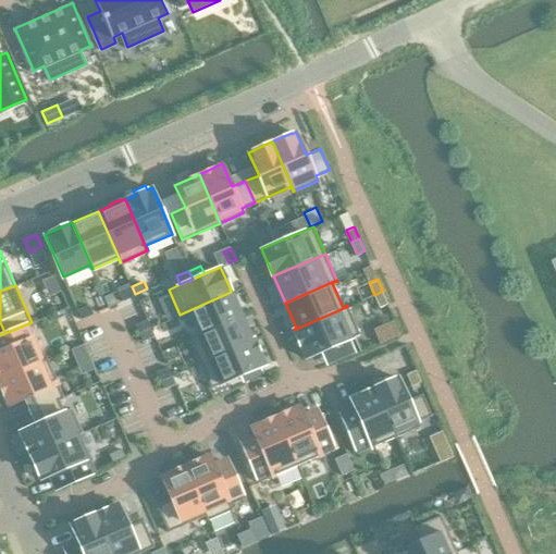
[(132,286),(120,292),(123,299),(135,294),(132,286)]
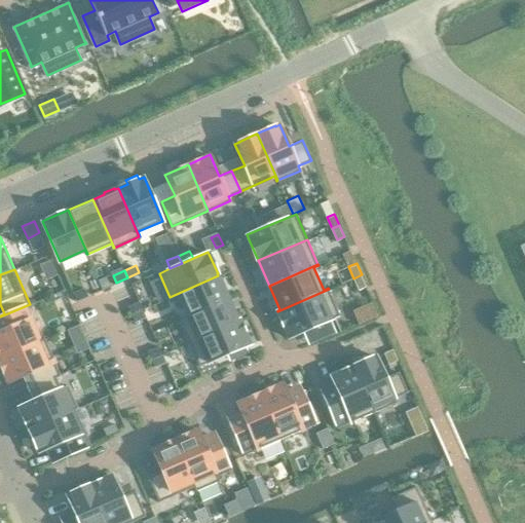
[(362,274),(353,278),(359,289),(366,286),(362,274)]
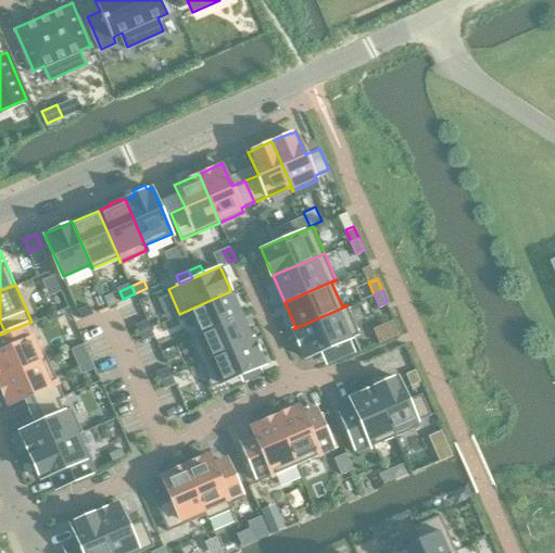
[(230,291),(179,314),(179,315),(189,311),(199,332),(189,337),(190,338),(241,315),(230,291)]
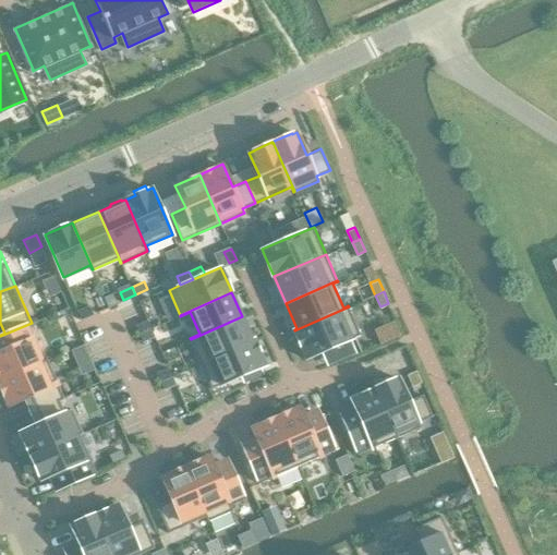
[(89,305),(77,311),(82,318),(94,313),(89,305)]
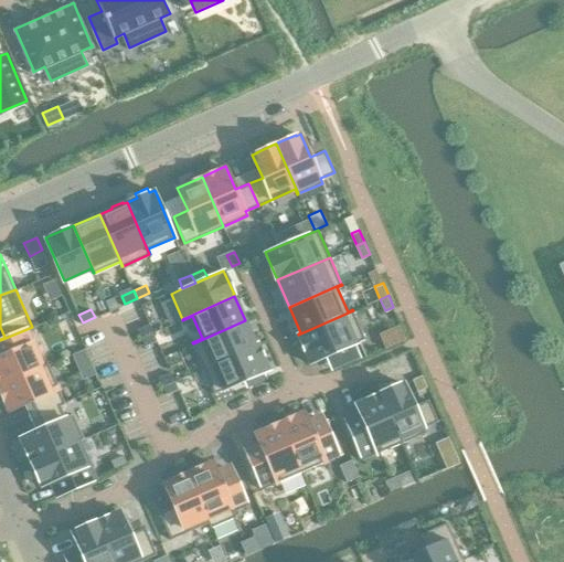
[(353,310),(298,335),(311,362),(365,338),(353,310)]
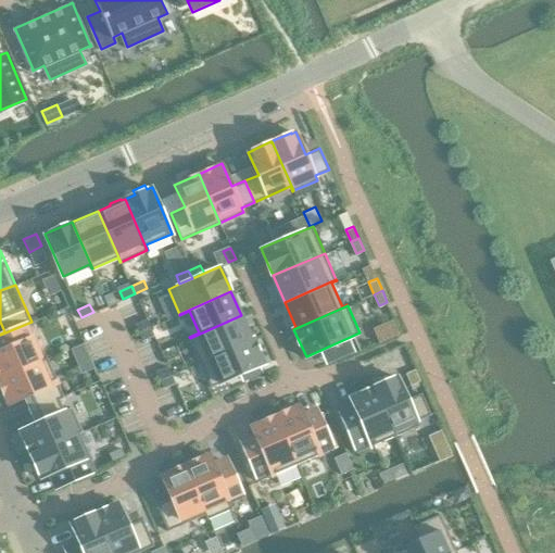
[(241,315),(190,338),(200,362),(254,338),(253,337),(251,338),(241,315)]
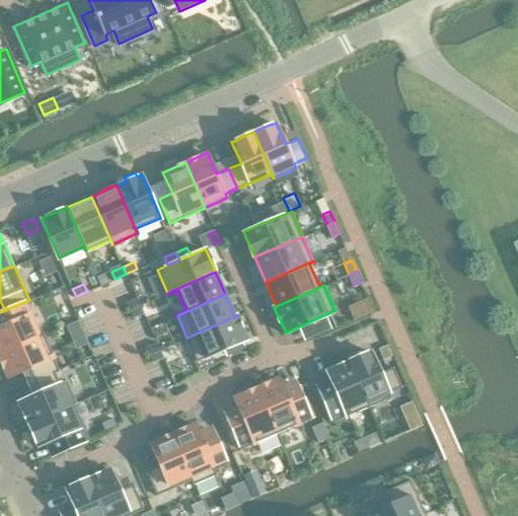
[(138,297),(127,302),(130,309),(141,304),(138,297)]
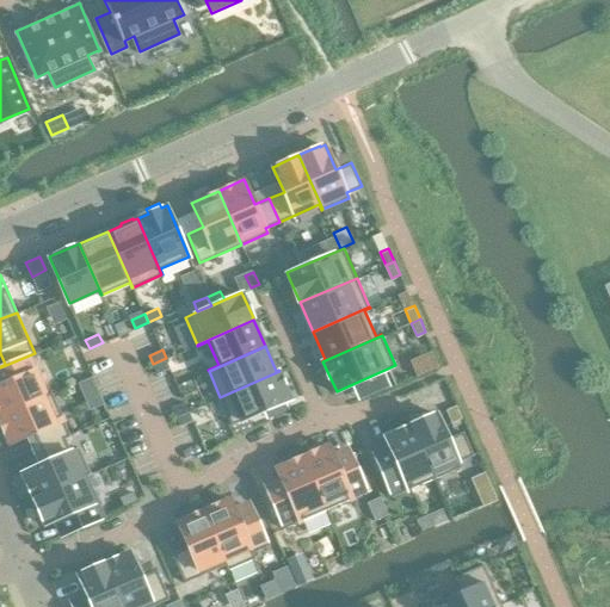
[(0,378),(2,384),(0,384),(0,415),(51,394),(51,392),(47,395),(30,357),(35,354),(35,353),(0,367),(0,378)]
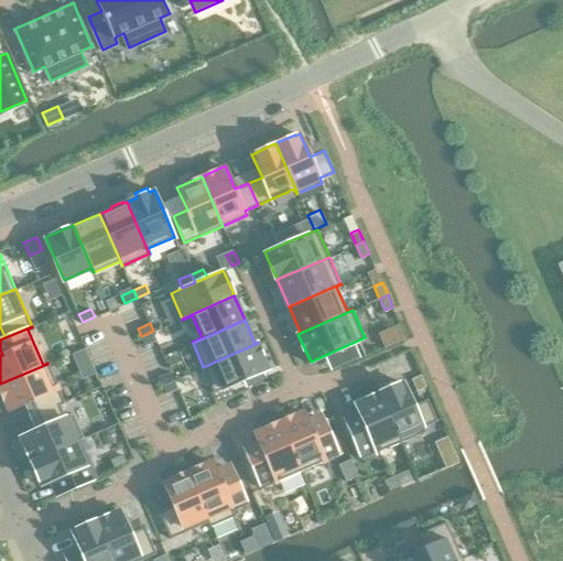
[(153,331),(141,336),(144,344),(157,340),(153,331)]
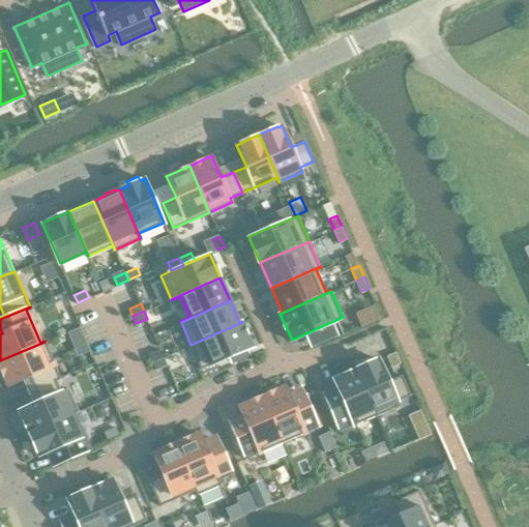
[(242,322),(190,345),(201,369),(253,346),(242,322)]
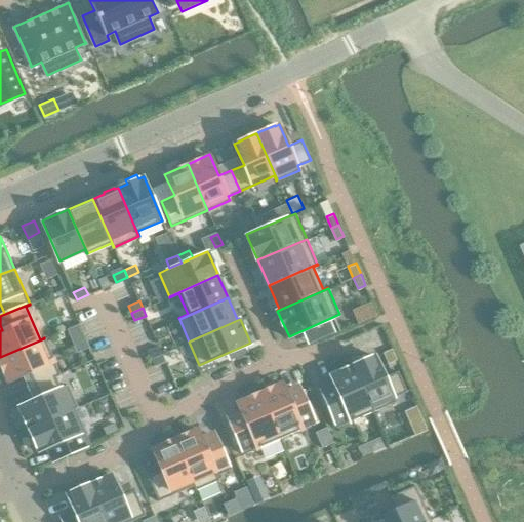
[(79,323),(68,328),(76,349),(88,344),(79,323)]
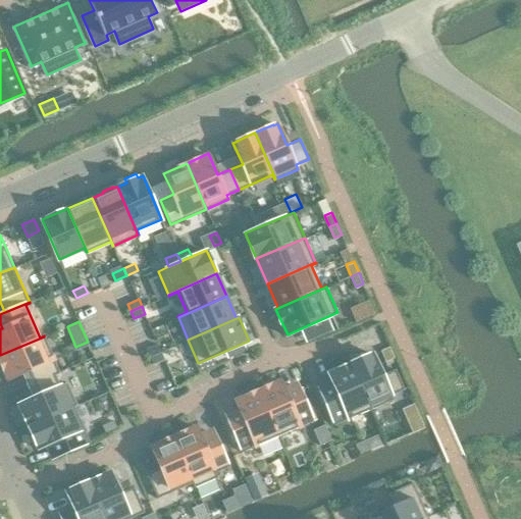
[(44,336),(0,355),(0,359),(8,378),(30,369),(35,381),(59,371),(44,336)]
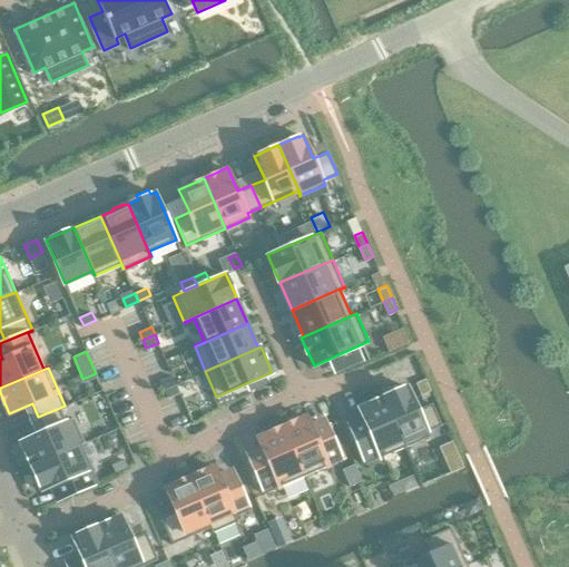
[(173,375),(160,380),(164,389),(176,383),(173,375)]
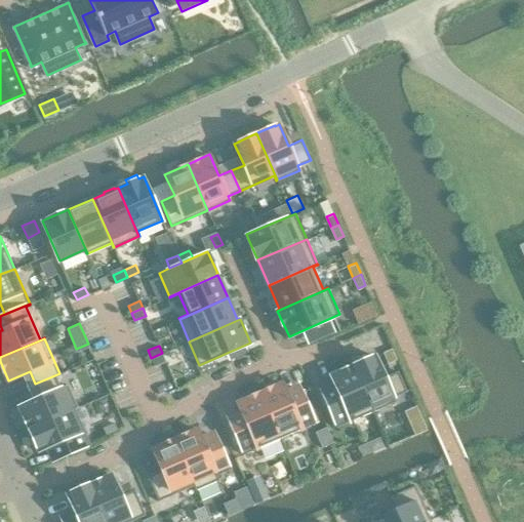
[(162,353),(151,358),(155,365),(166,360),(162,353)]
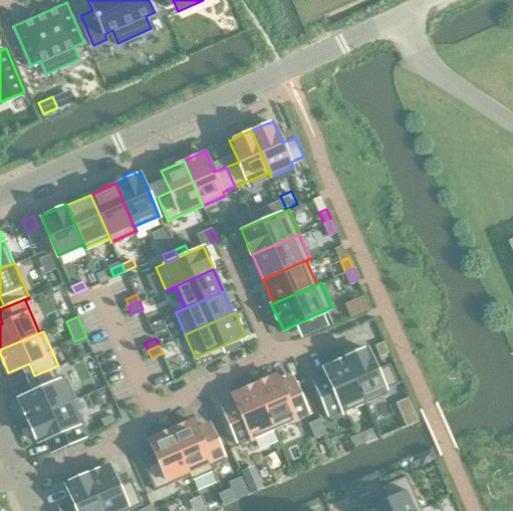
[(346,356),(345,356),(365,402),(388,393),(386,388),(399,382),(390,362),(376,368),(367,347),(363,349),(363,348),(346,356)]
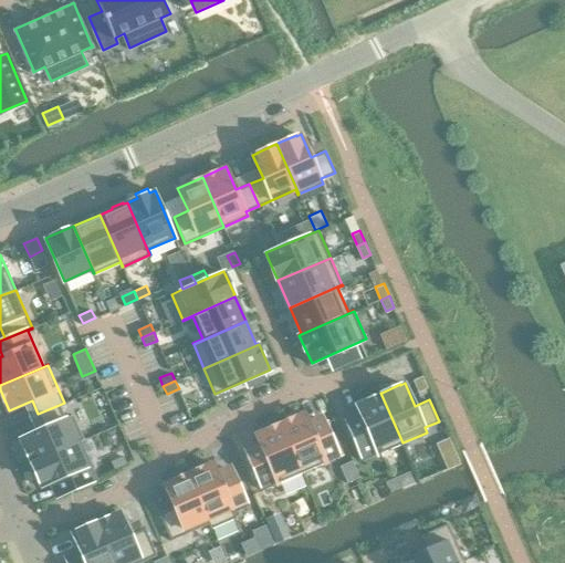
[(363,418),(348,424),(364,460),(403,442),(380,393),(356,404),(363,418)]
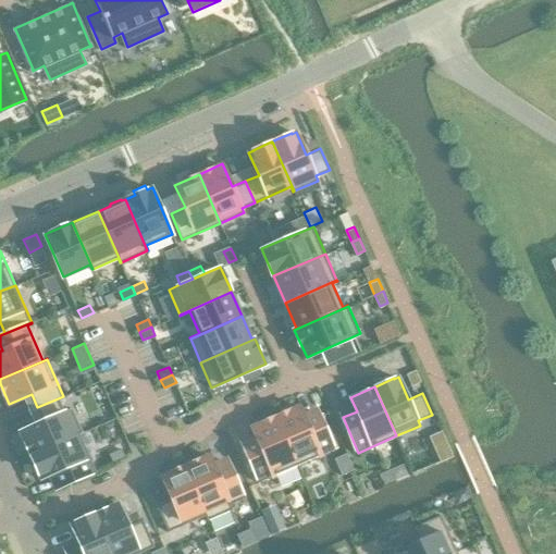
[(42,420),(21,430),(31,454),(83,431),(72,407),(64,411),(59,399),(64,397),(63,396),(37,407),(42,420)]
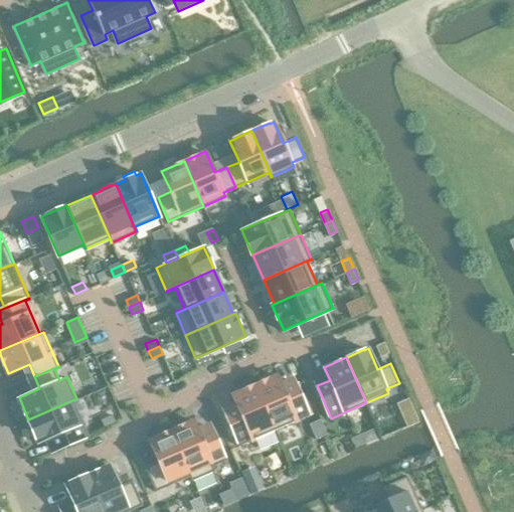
[(277,374),(254,384),(275,430),(310,413),(296,381),(283,387),(277,374)]
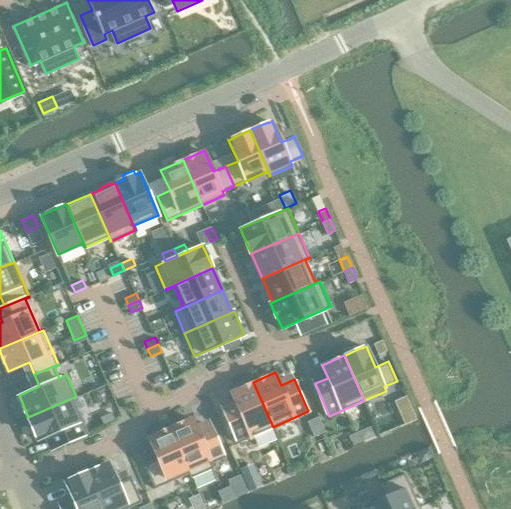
[(237,404),(224,410),(238,442),(273,427),(253,382),(231,391),(237,404)]
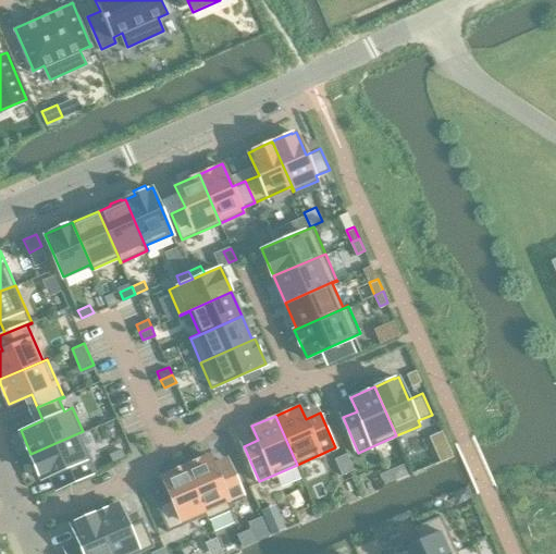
[(83,431),(31,454),(32,455),(31,455),(39,474),(41,478),(56,472),(61,487),(96,471),(79,433),(83,432),(83,431)]
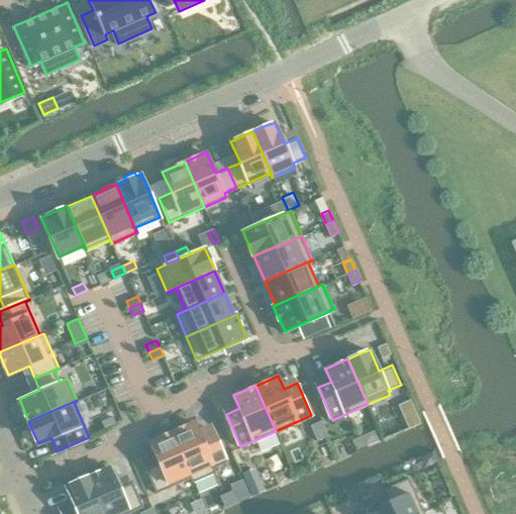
[(113,417),(102,421),(105,428),(116,423),(113,417)]
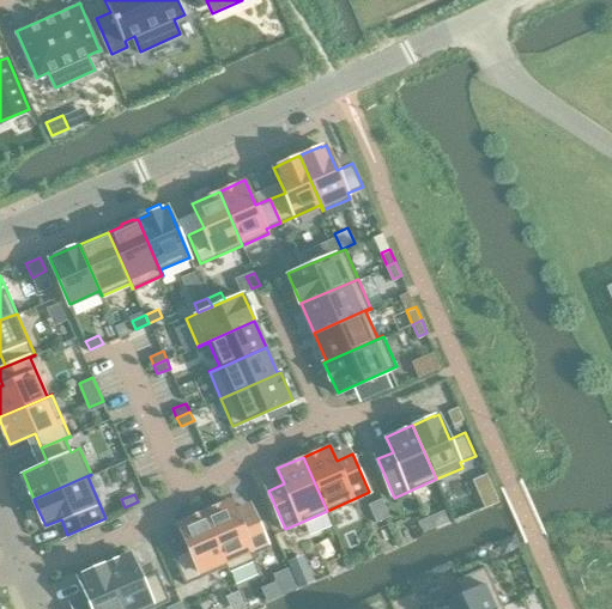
[(207,510),(204,511),(230,570),(256,559),(254,553),(270,547),(253,509),(237,515),(230,499),(226,501),(224,497),(205,505),(207,510)]
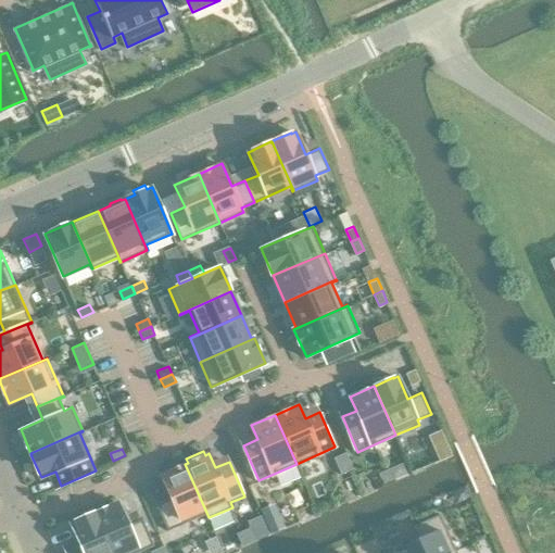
[(172,497),(158,503),(168,529),(205,513),(207,518),(209,517),(185,464),(161,475),(172,497)]
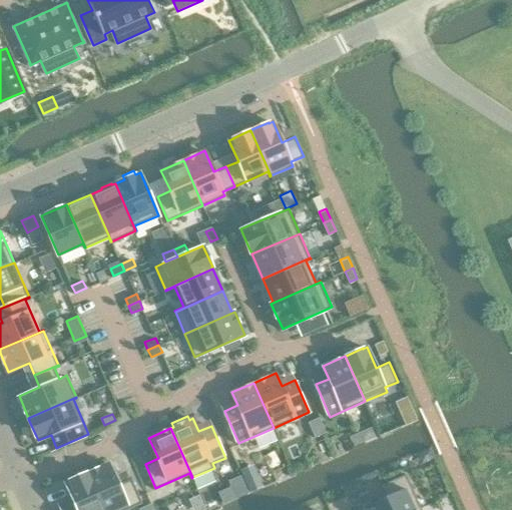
[(109,463),(87,472),(103,509),(123,509),(142,502),(131,478),(118,484),(109,463)]
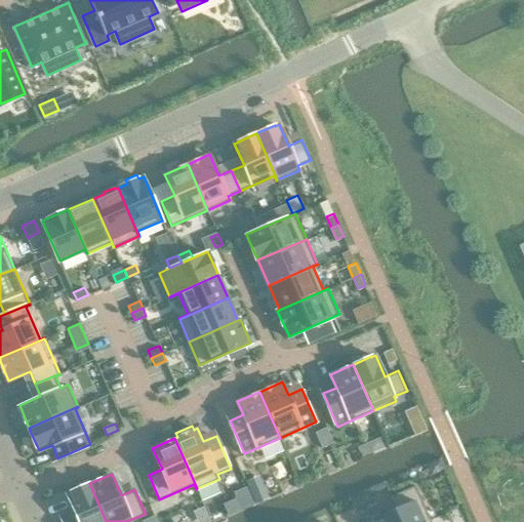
[(76,515),(63,520),(64,521),(106,521),(89,483),(88,484),(88,483),(71,491),(72,491),(67,493),(76,515)]
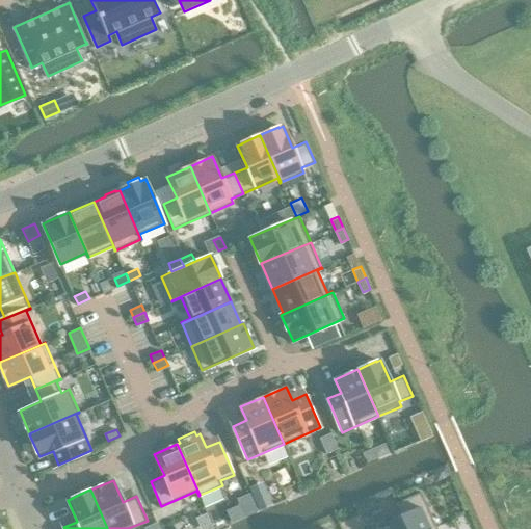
[(402,513),(376,525),(378,528),(429,528),(436,526),(422,491),(397,502),(402,513)]
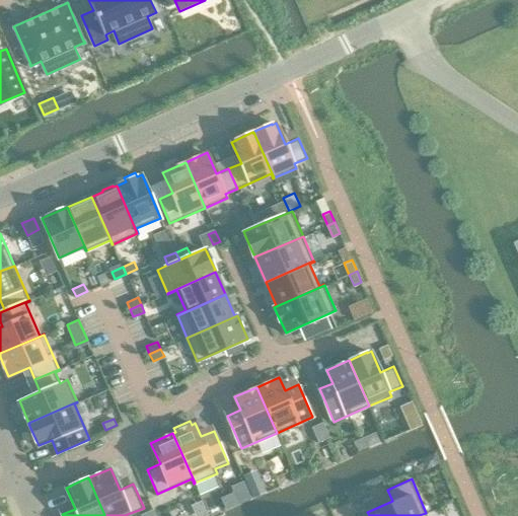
[(244,482),(233,487),(239,502),(240,504),(251,499),(244,482)]
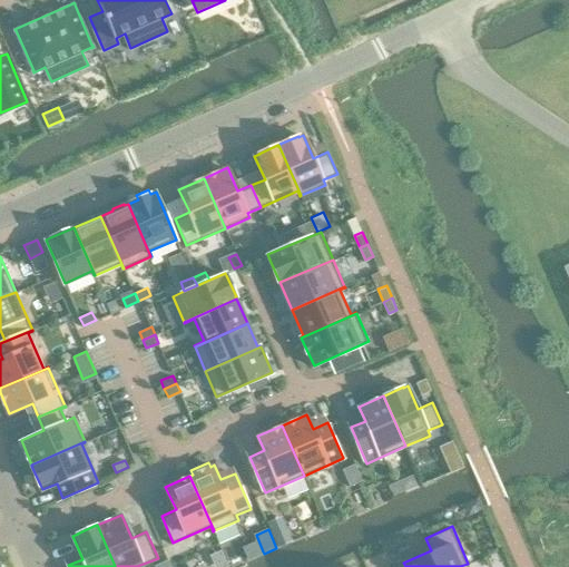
[(287,529),(273,536),(278,547),(292,540),(292,538),(287,529)]
